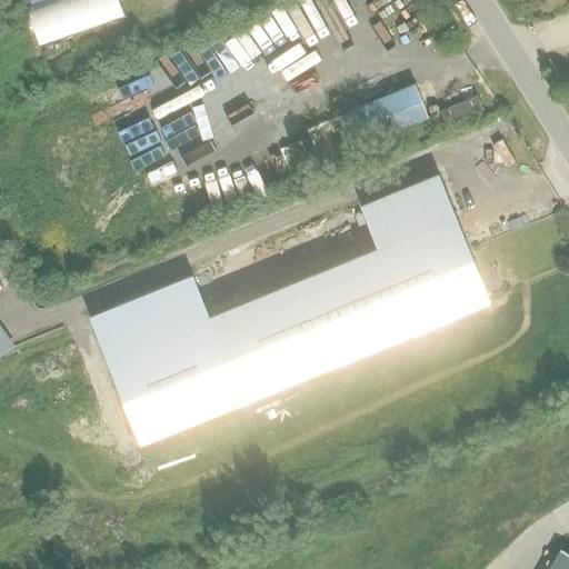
[(38,0),(42,11),(79,0),(38,0)]
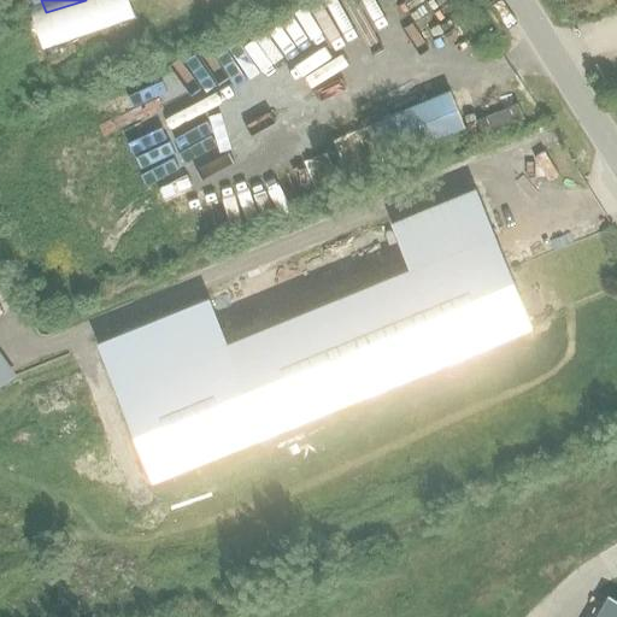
[(450,92),(366,125),(382,162),(465,128),(450,92)]
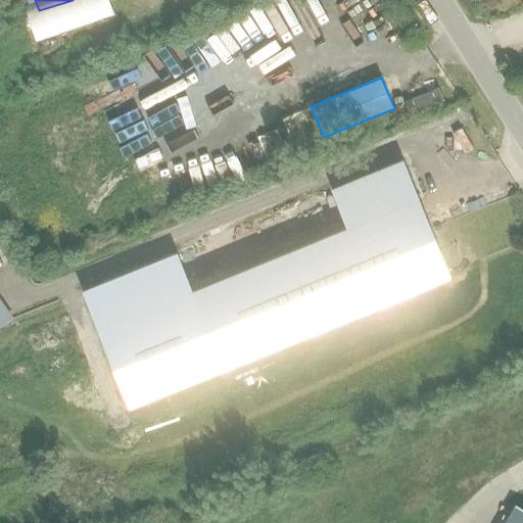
[(440,84),(413,96),(420,113),(447,100),(440,84)]
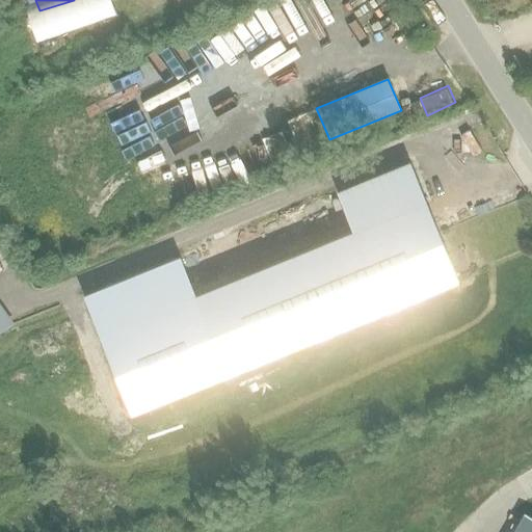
[(98,338),(129,416),(456,278),(407,163),(337,193),(353,232),(191,300),(98,338)]
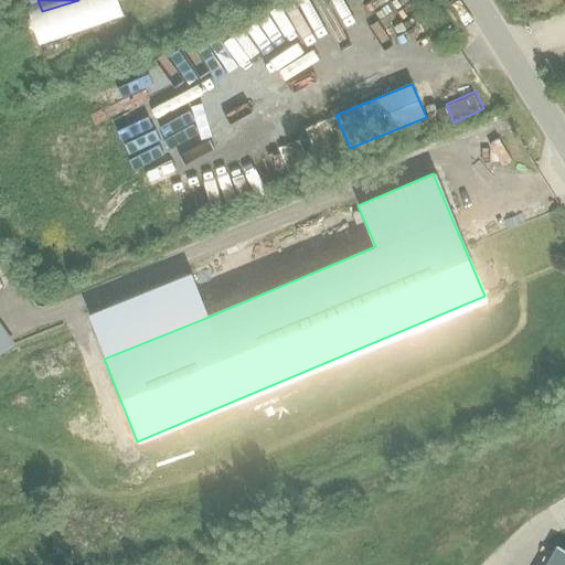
[(104,359),(203,319),(188,280),(87,319),(104,359)]
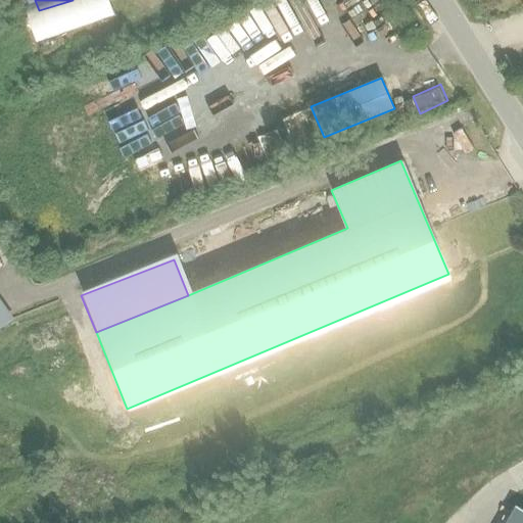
[(0,331),(14,322),(0,300),(0,331)]
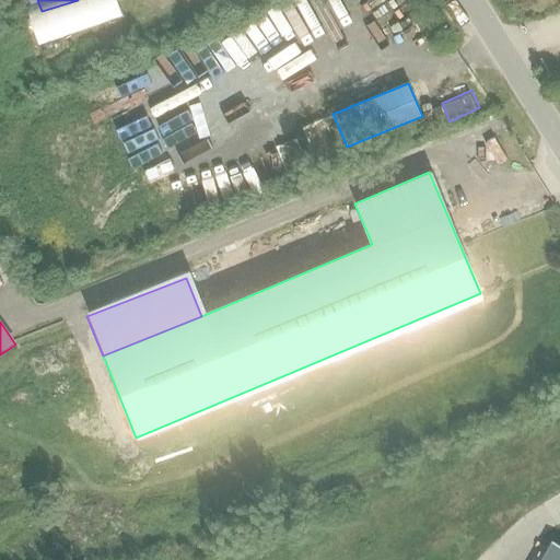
[(559,559),(559,550),(552,547),(545,559),(559,559)]
